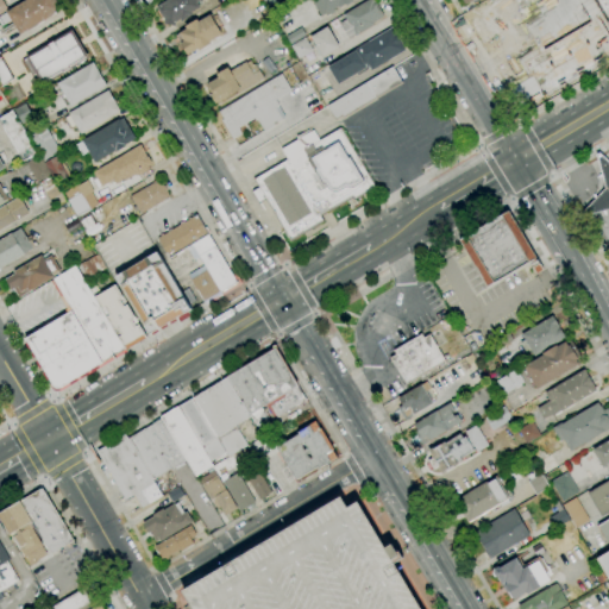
[(20,35),(6,12),(25,0),(55,0),(62,10),(20,35)]
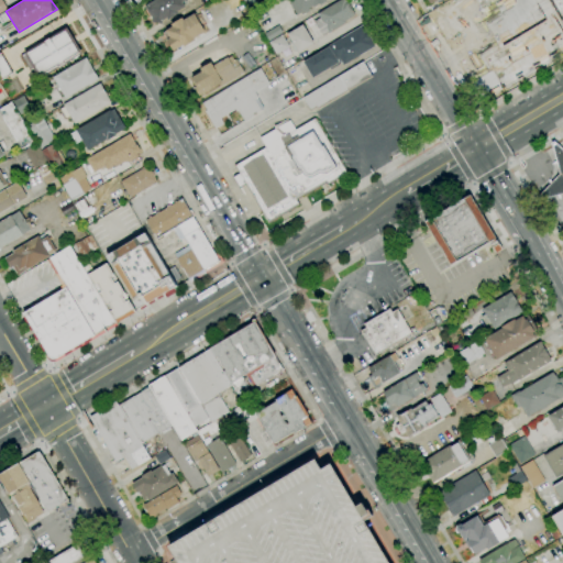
[(162,24),(152,22),(153,18),(145,6),(154,0),(186,0),(183,2),(185,7),(178,11),(179,13),(168,20),(167,18),(163,20),(162,24)]
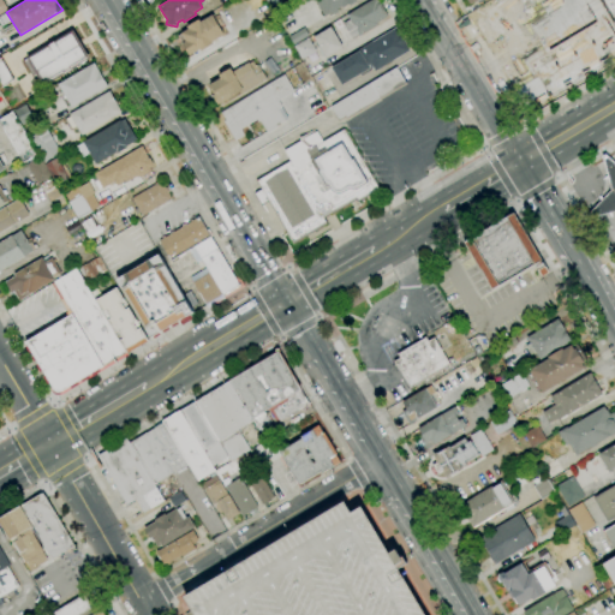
[(324,17),(314,0),(356,0),(342,7),(342,6),(328,15),(324,17)]
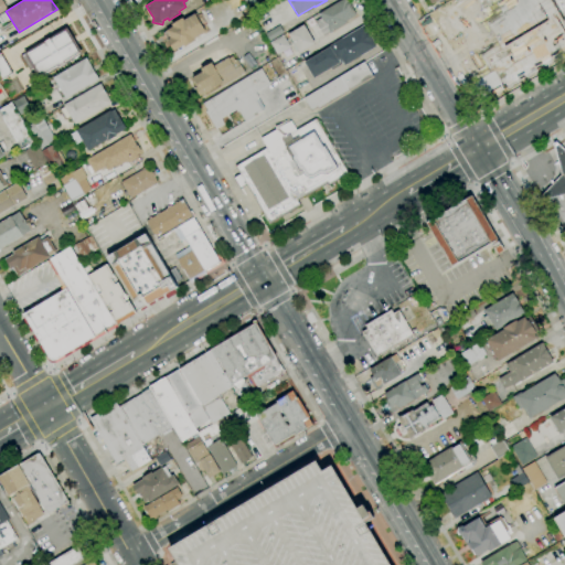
[(323,36),(316,24),(322,20),(318,13),(340,0),(347,0),(356,16),(345,21),(347,23),(330,33),(323,36)]
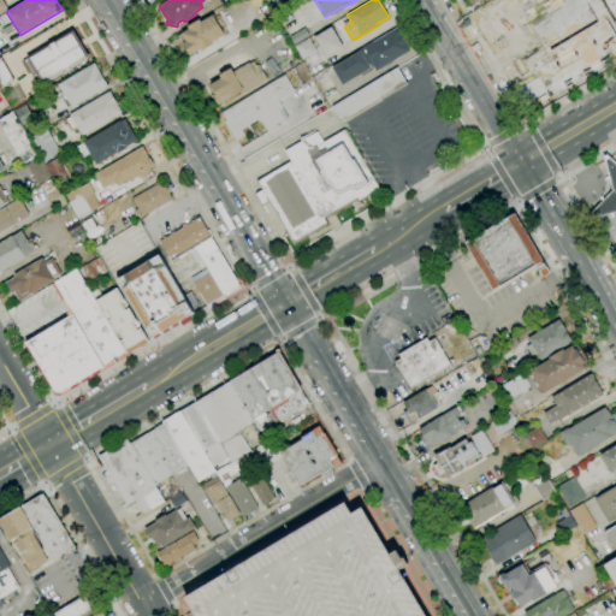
[(537,106),(615,59),(615,34),(596,0),(539,0),(544,7),(543,9),(545,12),(542,15),(555,36),(560,33),(569,51),(552,61),(526,16),(542,7),(537,0),(502,0),(469,19),(505,81),(509,80),(513,86),(516,83),(527,102),(532,99),(537,106)]
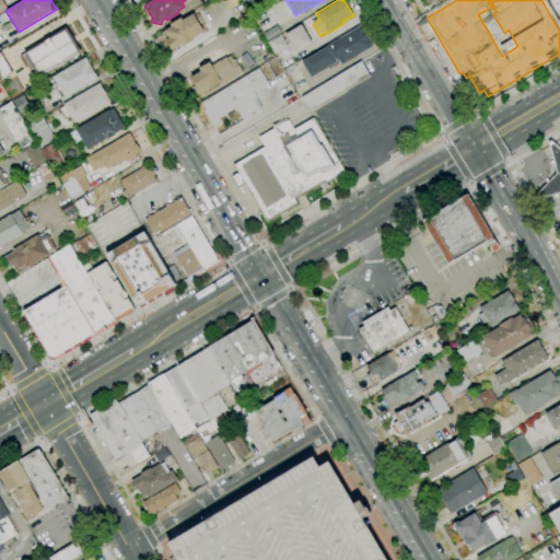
[(559,0),(559,22),(559,21),(559,20),(559,16),(549,0),(559,0)]
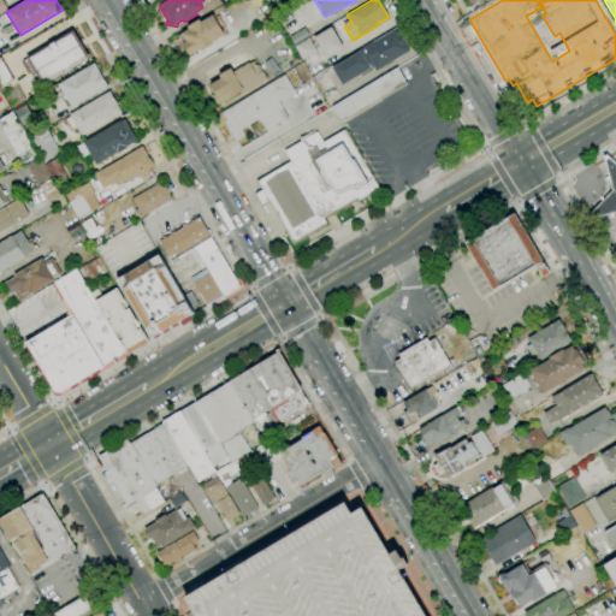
[(189,55),(182,43),(183,43),(178,36),(182,34),(181,33),(188,29),(187,27),(200,19),(201,22),(212,15),(224,35),(212,42),(213,45),(201,51),(201,49),(189,55)]
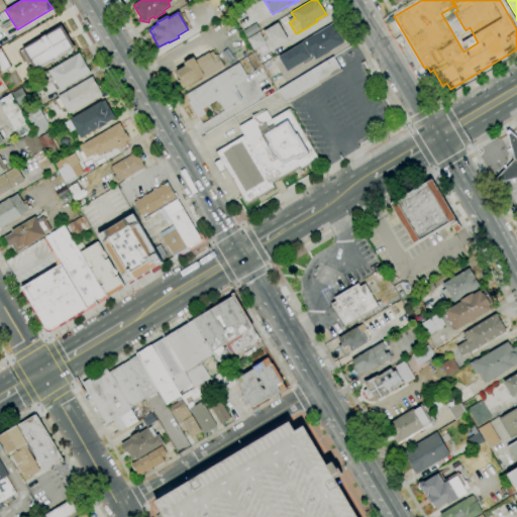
[(274,48),(264,31),(278,22),(288,40),(274,48)]
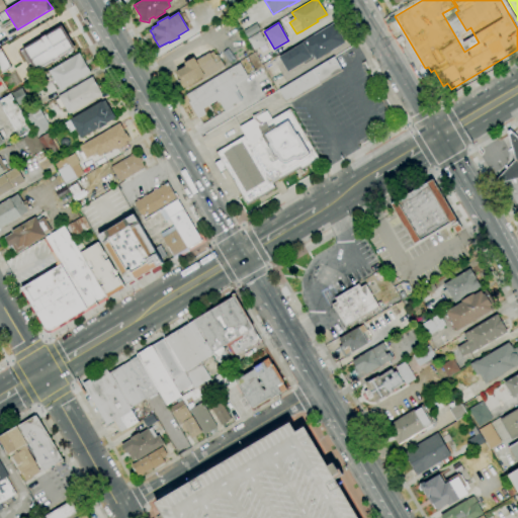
[(247,37),(244,31),(256,23),(260,29),(247,37)]
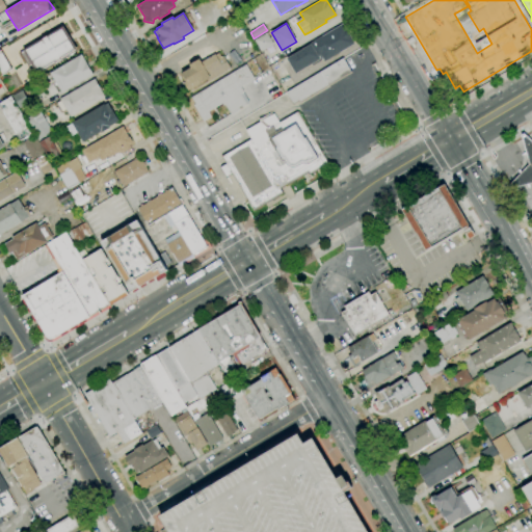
[(324,61),(321,56),(319,57),(319,56),(318,56),(310,43),(342,24),(354,44),(324,61)]
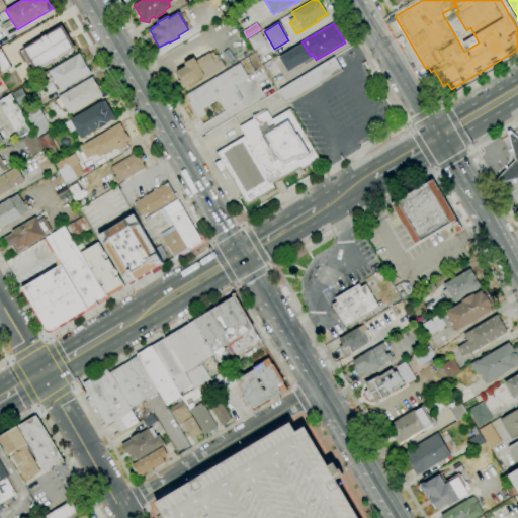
[(73,52),(65,29),(21,46),(28,67),(73,52)]
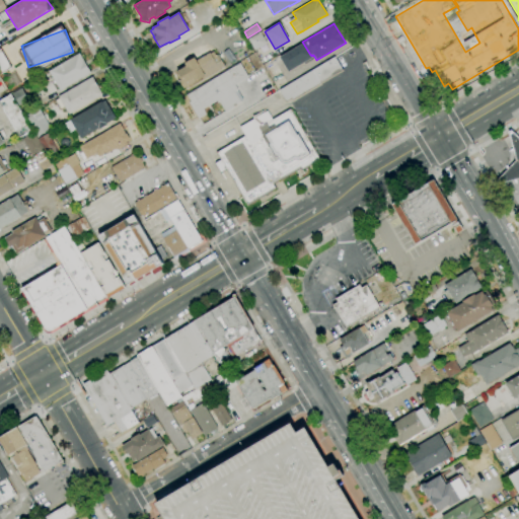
[(254,51),(247,40),(260,32),(267,44),(254,51)]
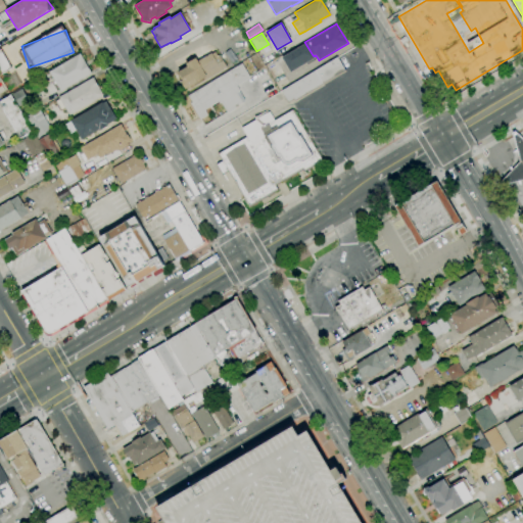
[(290,73),(281,57),(304,43),(314,58),(290,73)]
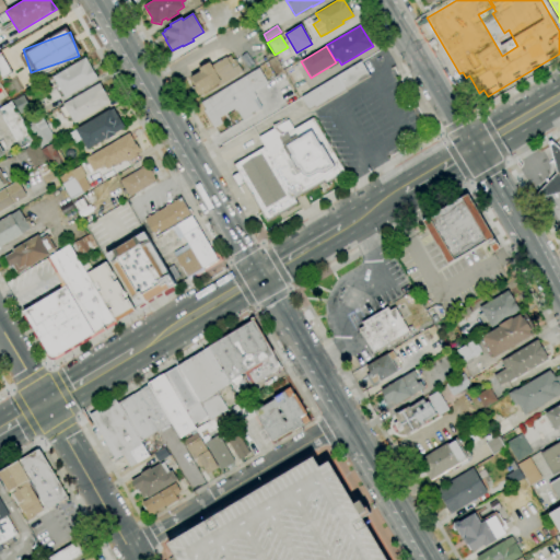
[(0,77),(10,72),(0,54),(0,77)]
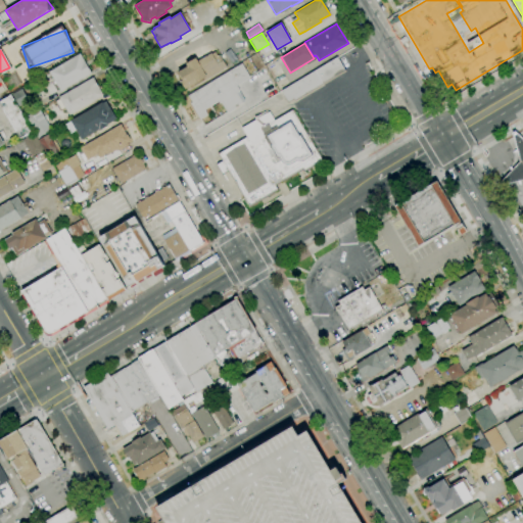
[(185,89),(180,82),(181,81),(178,75),(179,74),(178,72),(187,66),(185,64),(195,58),(197,61),(210,53),(211,54),(215,52),(218,56),(223,53),(227,60),(224,62),(227,67),(206,80),(205,78),(196,83),(196,82),(185,89)]
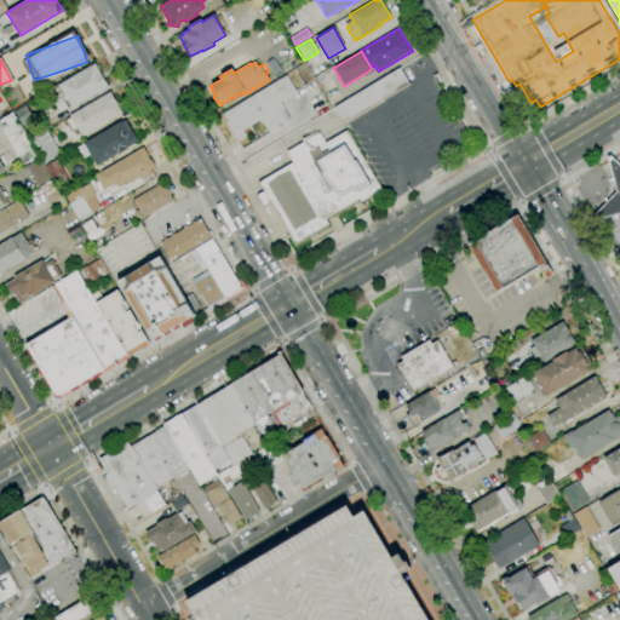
[(72,108),(58,85),(95,63),(108,86),(72,108)]
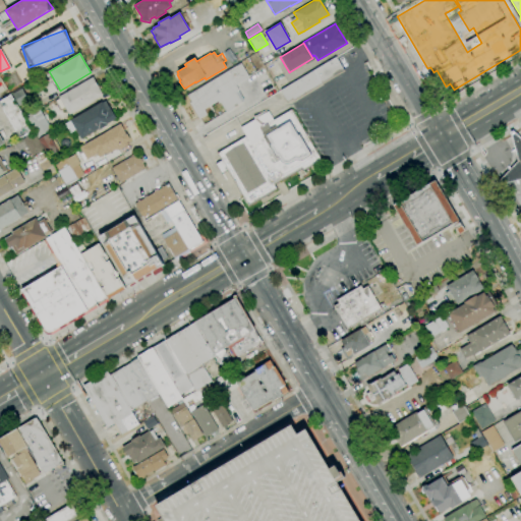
[(287,102),(280,91),(335,57),(344,70),(293,101),(292,99),(287,102)]
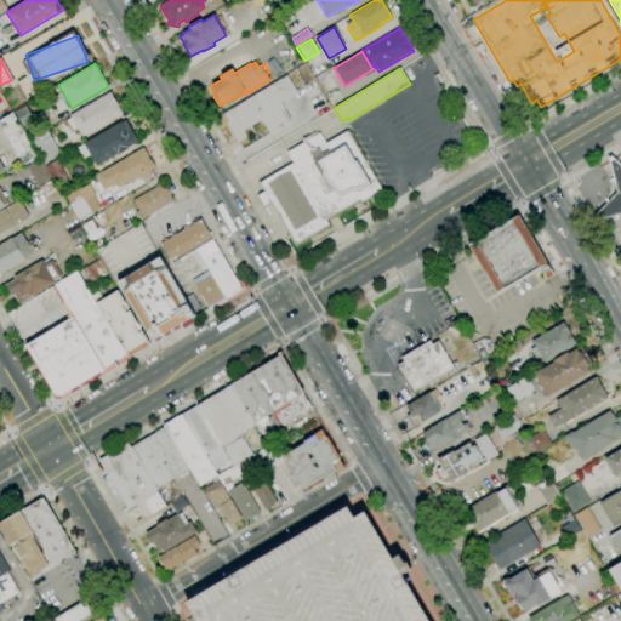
[(237,142),(226,123),(228,121),(223,114),(286,75),(297,92),(281,102),(284,108),(290,120),(288,121),(288,123),(279,127),(280,129),(269,135),(262,123),(261,124),(260,121),(243,131),(246,137),(237,142)]
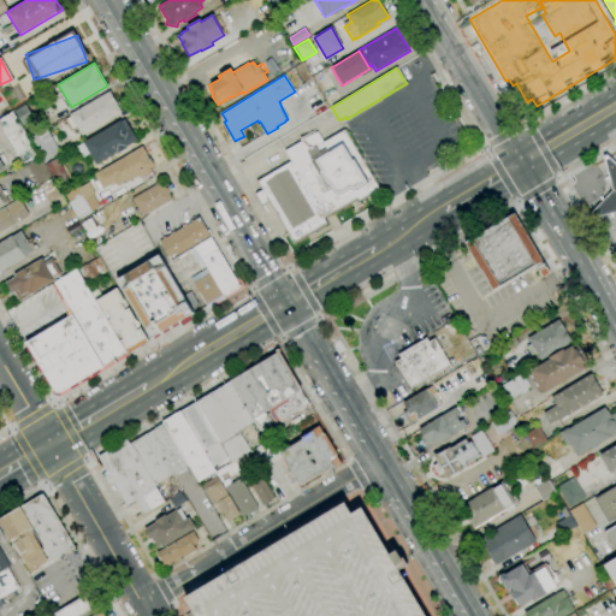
[(82,136),(76,126),(71,130),(65,120),(71,117),(70,114),(110,92),(117,104),(117,105),(120,112),(82,136)]
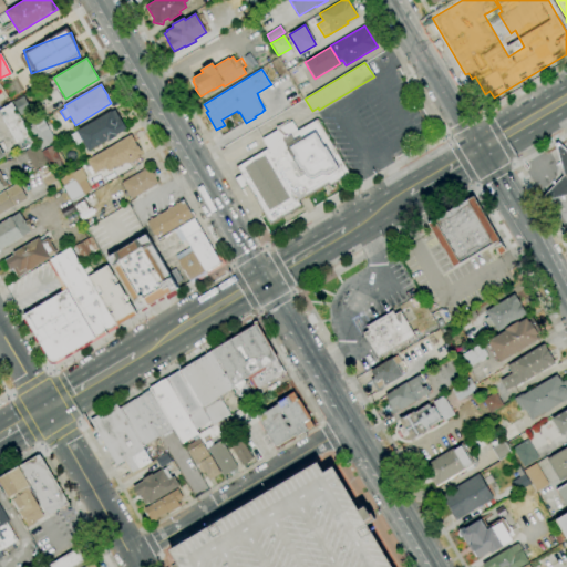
[(21,115),(13,102),(23,95),(31,110),(21,115)]
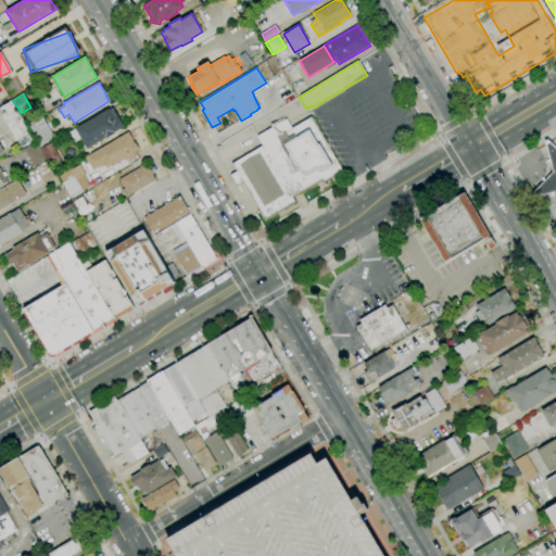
[(21,147),(0,112),(0,106),(11,100),(35,142),(30,144),(28,142),(21,147)]
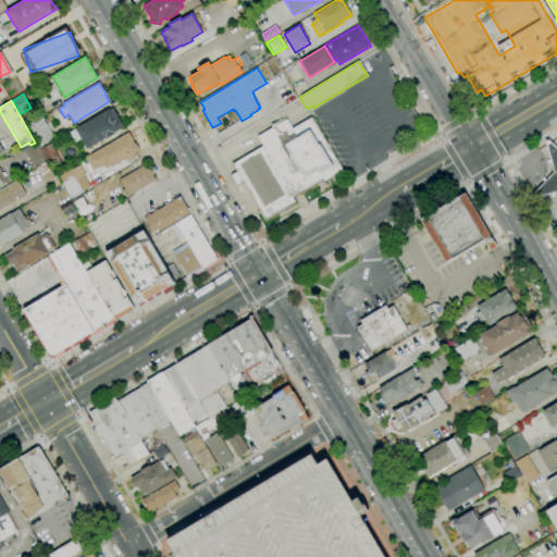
[(87,149),(81,139),(75,143),(70,133),(109,109),(109,110),(113,108),(124,127),(114,133),(115,134),(106,139),(104,138),(87,149)]
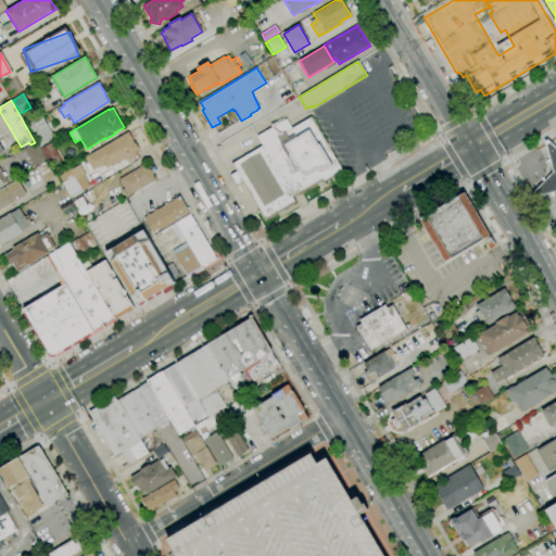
[(41,115),(55,139),(40,148),(26,124),(41,115)]
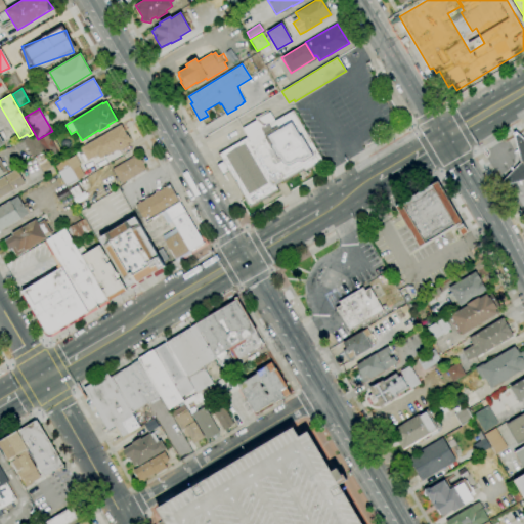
[(250,207),(228,171),(223,174),(217,165),(223,162),(219,155),(248,137),(242,129),(269,113),(275,122),(292,111),(321,161),(305,171),(303,169),(274,185),(277,190),(250,207)]
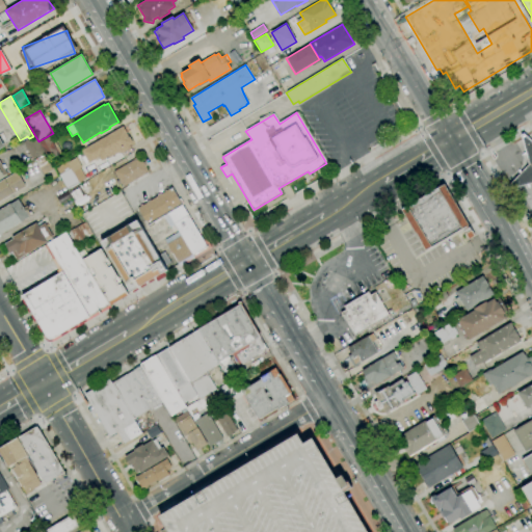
[(88,163),(81,151),(123,127),(133,144),(101,163),(98,158),(88,163)]
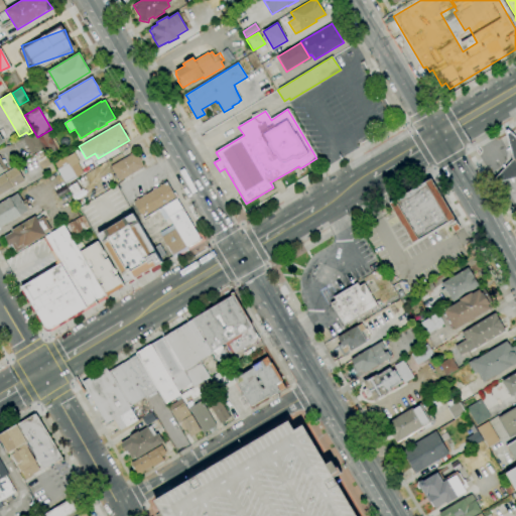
[(515,137),(515,176),(495,182),(494,180),(513,159),(506,132),(508,130),(515,137)]
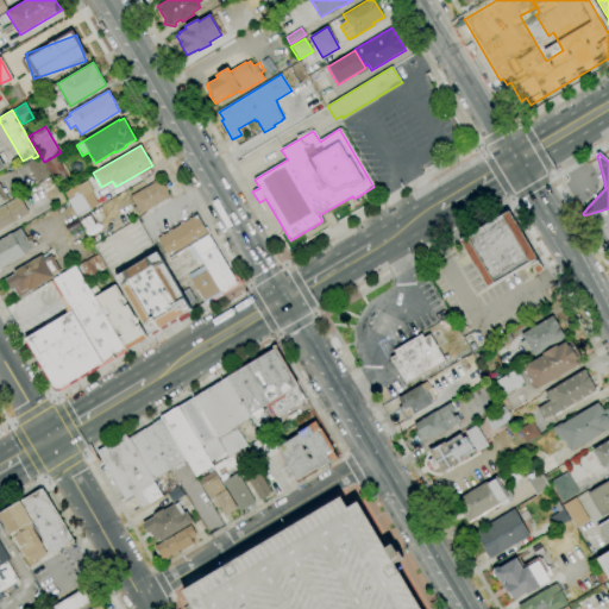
[(36,181),(26,164),(39,156),(50,174),(36,181)]
